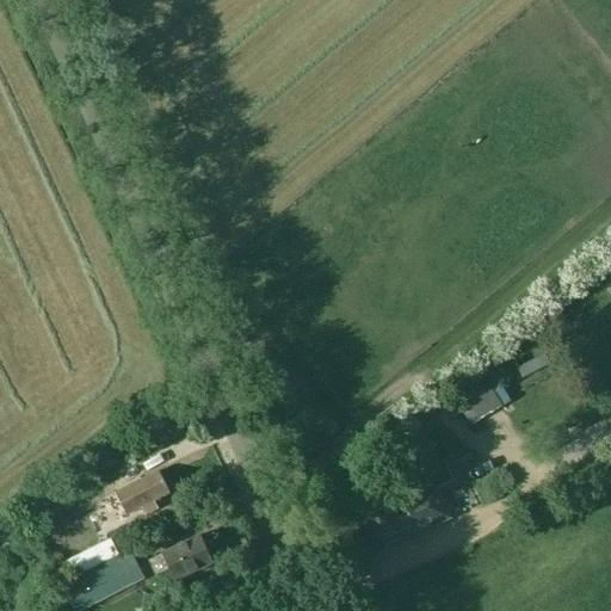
[(471,436),(516,415),(500,381),(456,402),(471,436)]
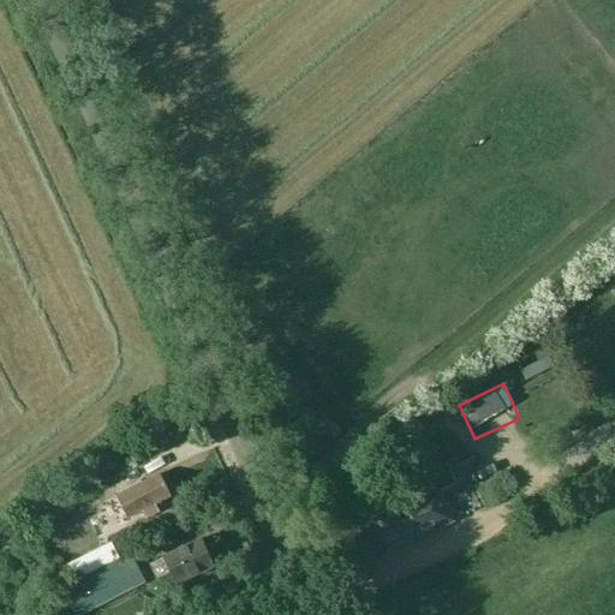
[(484,452),(445,406),(413,434),(442,467),(431,477),(430,476),(396,491),(402,503),(366,520),(382,554),(452,521),(437,490),(452,478),(453,479),(484,452)]
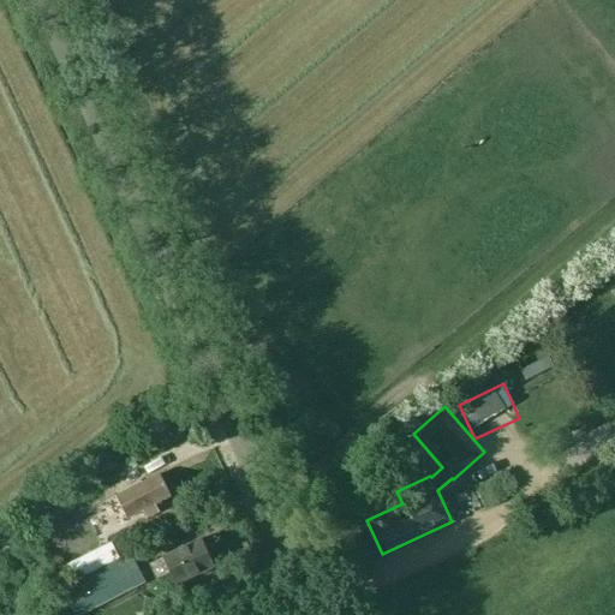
[(114,495),(126,519),(142,512),(145,519),(157,513),(154,505),(169,497),(156,473),(114,495)]
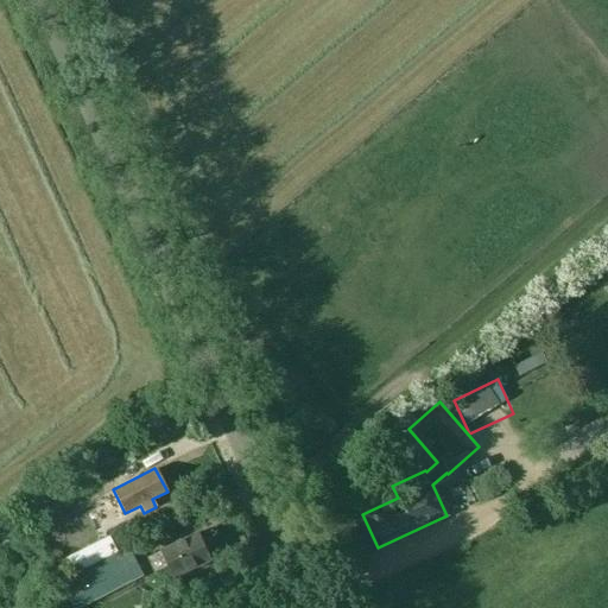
[(146,558),(153,574),(166,567),(171,576),(207,558),(194,532),(158,549),(159,552),(146,558)]
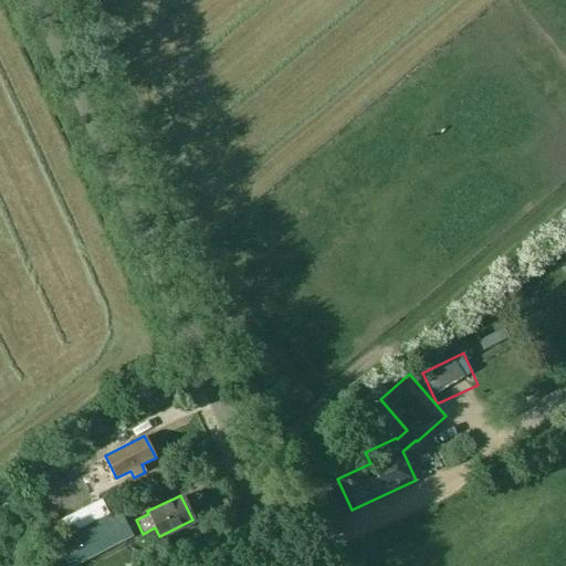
[(130,532),(128,527),(133,525),(124,509),(56,543),(65,561),(87,549),(88,554),(130,532)]
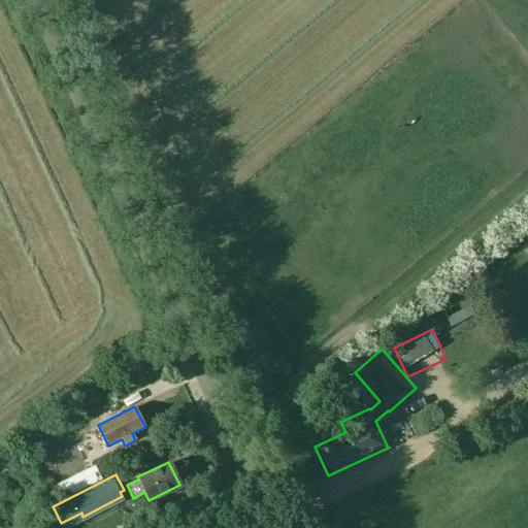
All buildings are outlined.
